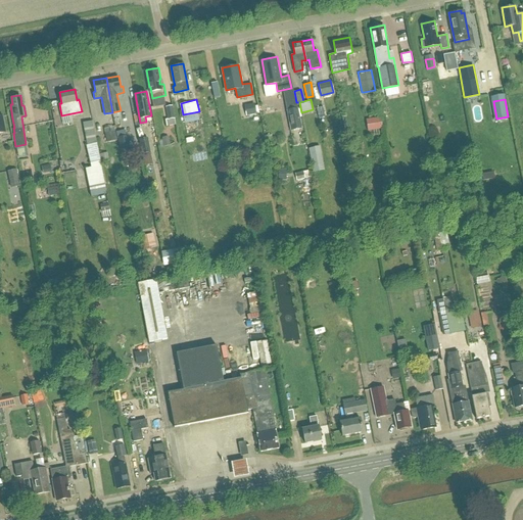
[(246,114),(255,112),(254,101),(244,103),(246,114)]
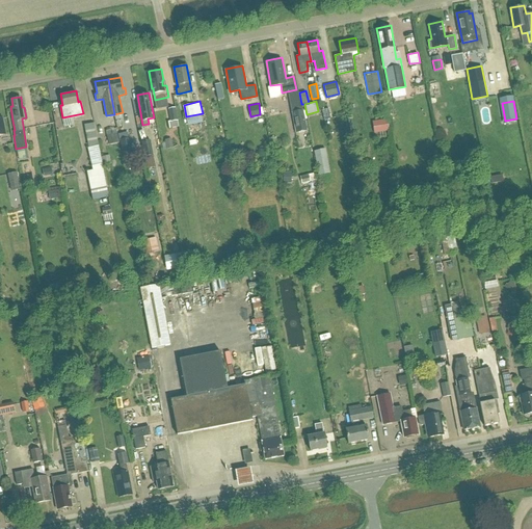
[(169,127),(179,125),(178,118),(175,106),(168,107),(170,120),(168,120),(169,127)]
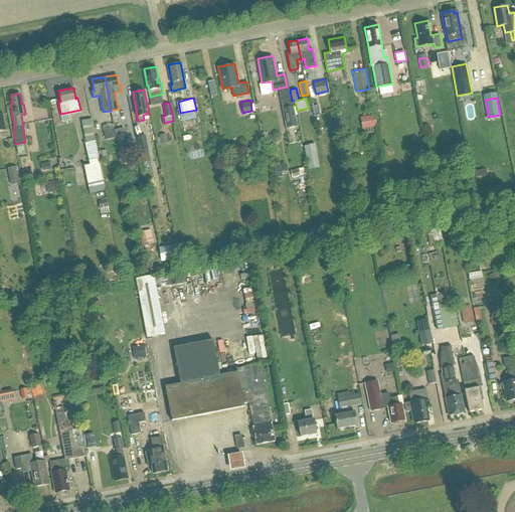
[(286,127),(297,125),(293,105),(282,107),(286,127)]
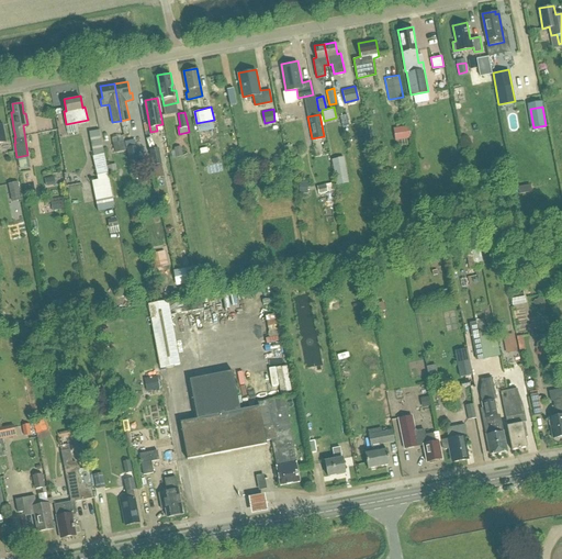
[(393,125),(395,137),(411,135),(409,123),(393,125)]
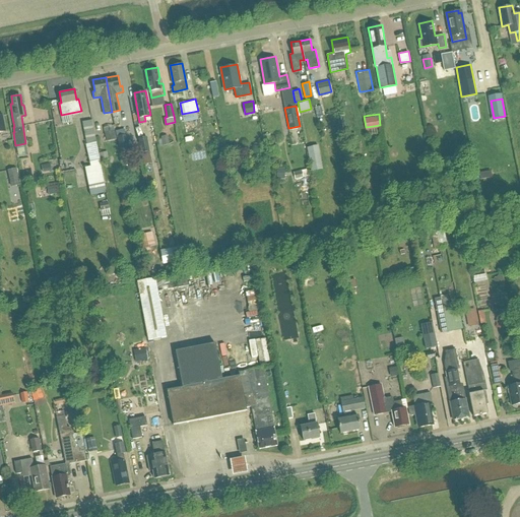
[(87,184),(105,181),(100,159),(101,159),(90,117),(82,119),(88,142),(85,143),(90,165),(84,166),(87,184)]
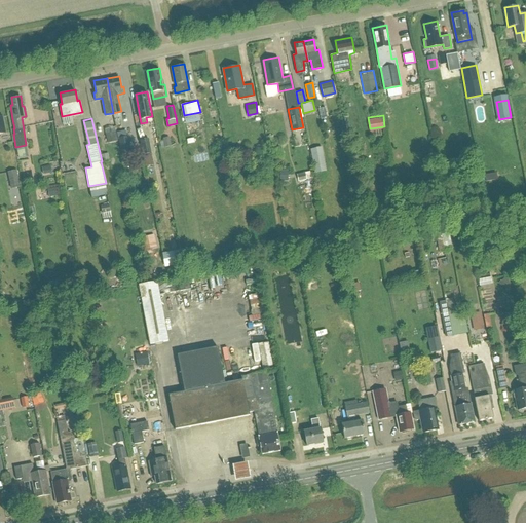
[(107,140),(117,138),(114,124),(104,126),(107,140)]
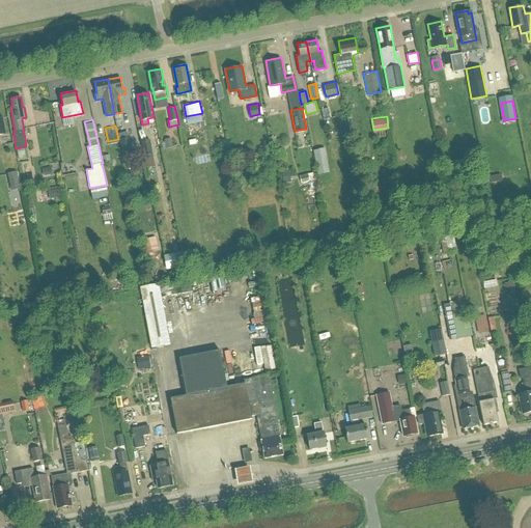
[(119,138),(122,154),(130,151),(127,137),(119,138)]
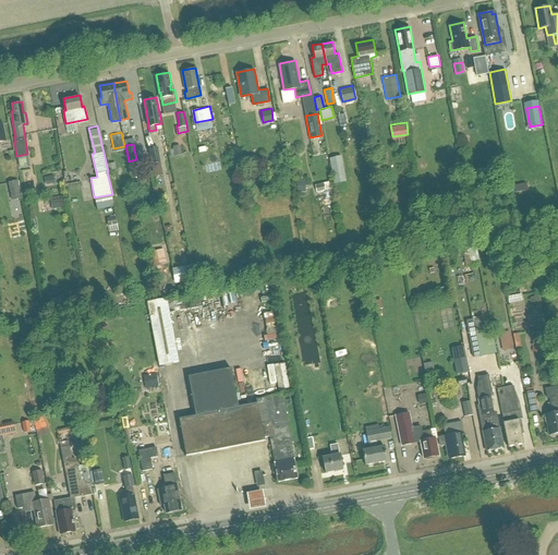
[(174,154),(181,153),(179,144),(172,145),(174,154)]
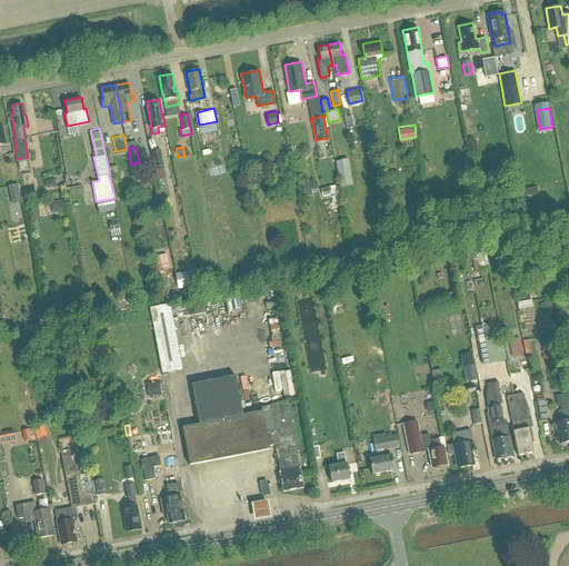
[(153,166),(163,165),(160,148),(150,149),(153,166)]
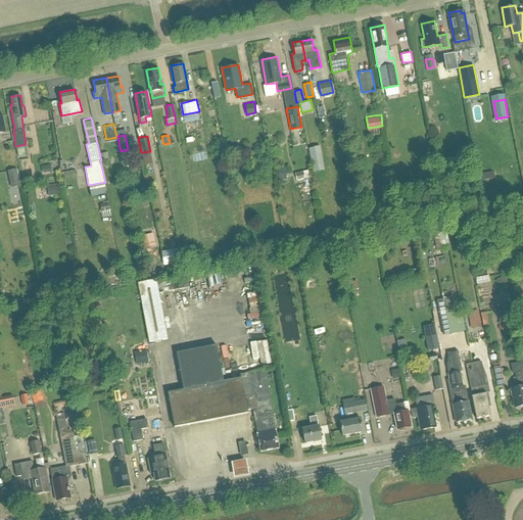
[(313,171),(324,169),(319,144),(308,146),(313,171)]
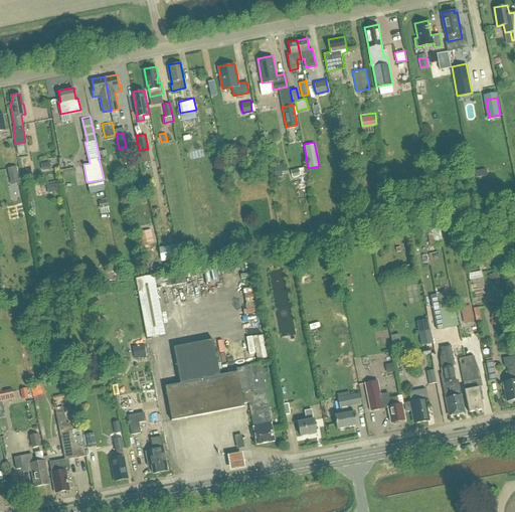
[(106,148),(99,150),(100,156),(107,155),(106,148)]
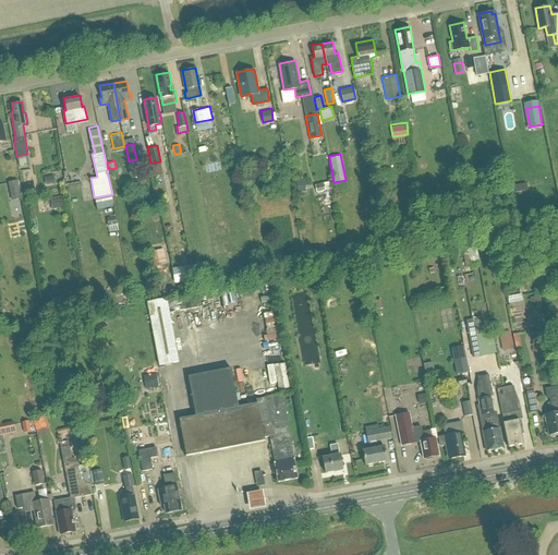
[(53,173),(44,175),(46,183),(55,181),(53,173)]
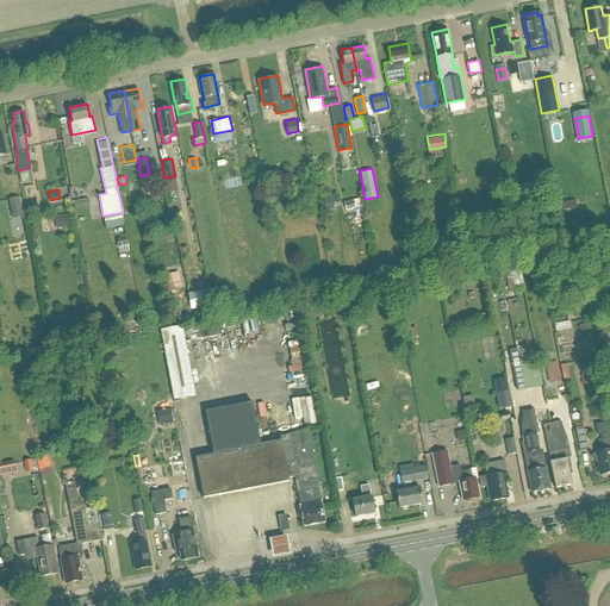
[(22,208),(19,197),(10,198),(12,211),(22,208)]
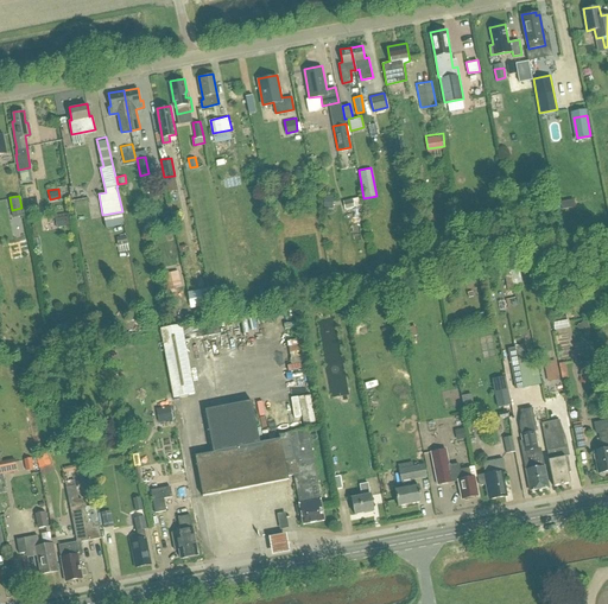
[(353,197),(343,199),(344,208),(354,205),(353,197)]
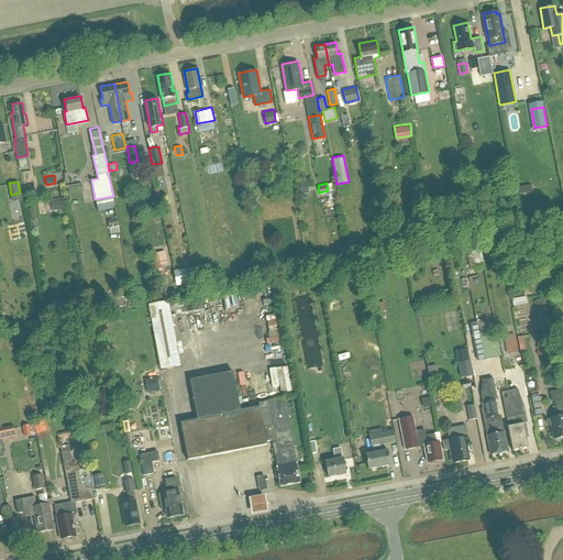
[(113,196),(95,199),(98,209),(116,206),(113,196)]
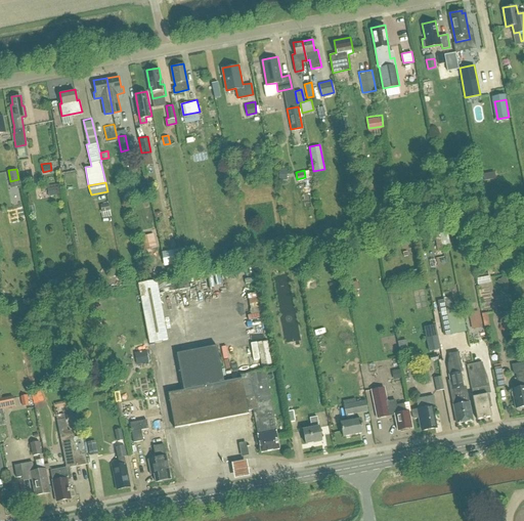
[(153,232),(140,235),(143,247),(156,244),(153,232)]
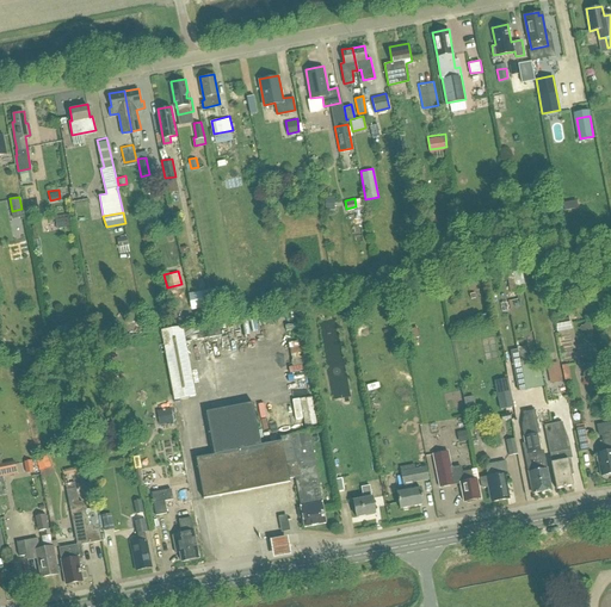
[(508,277),(510,287),(519,286),(517,276),(508,277)]
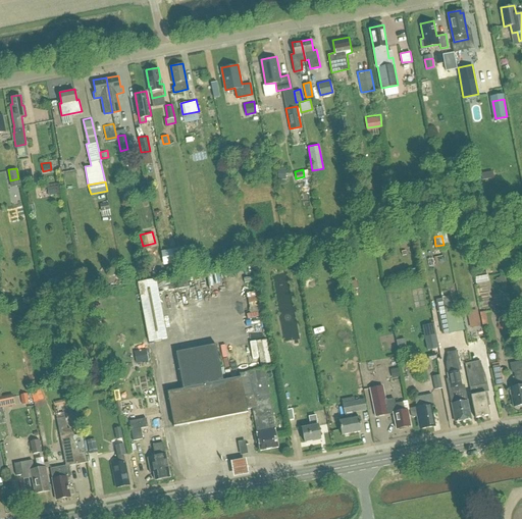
[(179,247),(161,250),(163,263),(181,260),(179,247)]
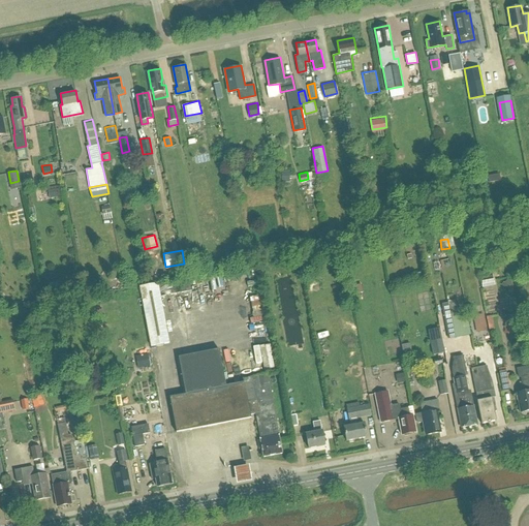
[(191,288),(189,277),(158,282),(158,281),(138,284),(150,344),(168,341),(160,295),(191,288)]
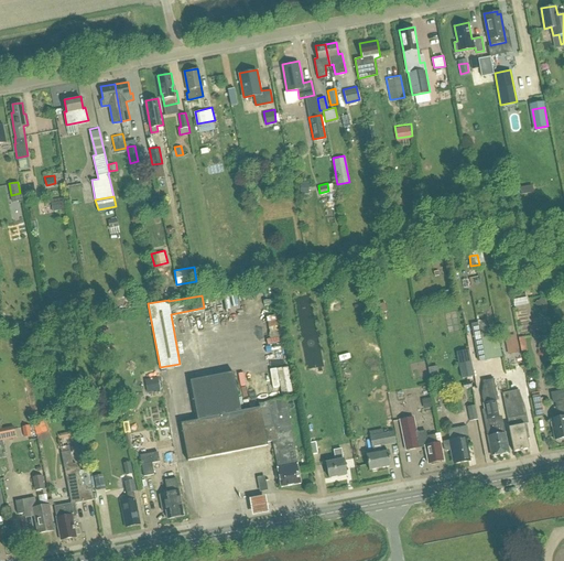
[(384,301),(372,303),(375,312),(386,310),(384,301)]
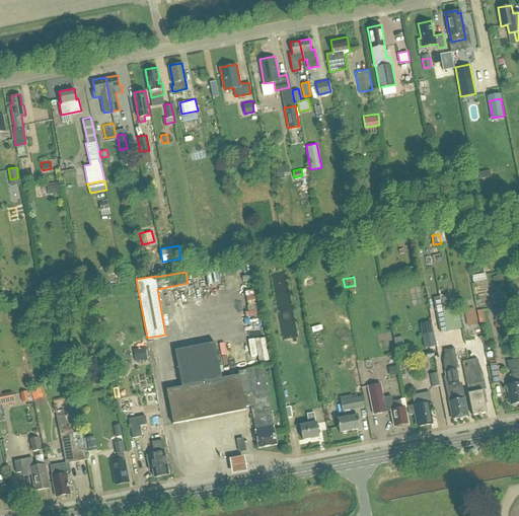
[(446,329),(442,307),(441,306),(435,307),(440,330),(446,329)]
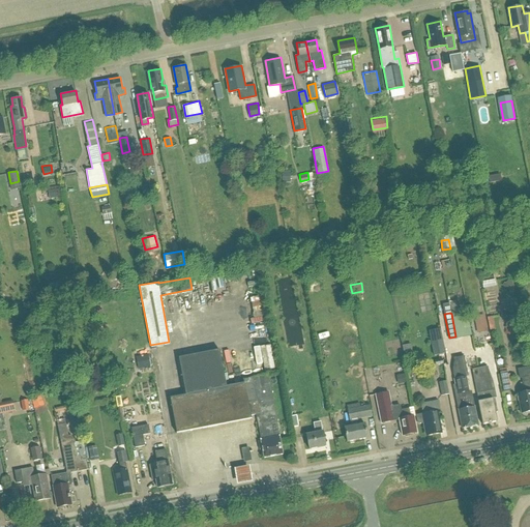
[(457,313),(451,314),(455,337),(464,334),(461,318),(459,319),(457,313)]
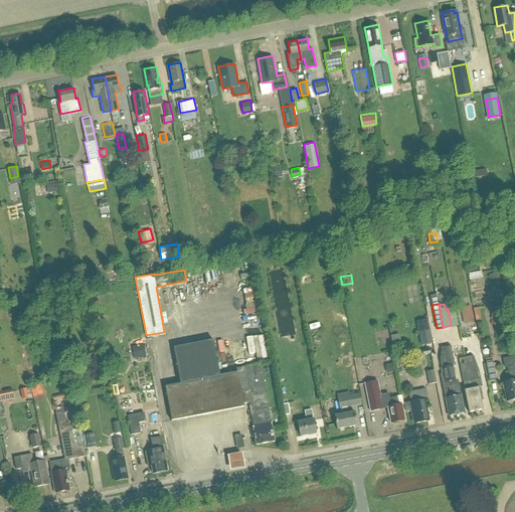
[(470,304),(460,306),(462,316),(472,314),(470,304)]
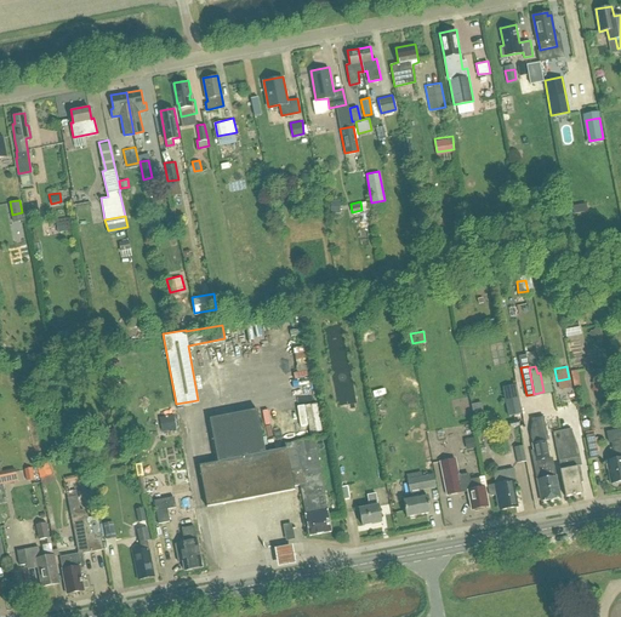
[(516,383),(501,387),(506,413),(522,411),(516,383)]
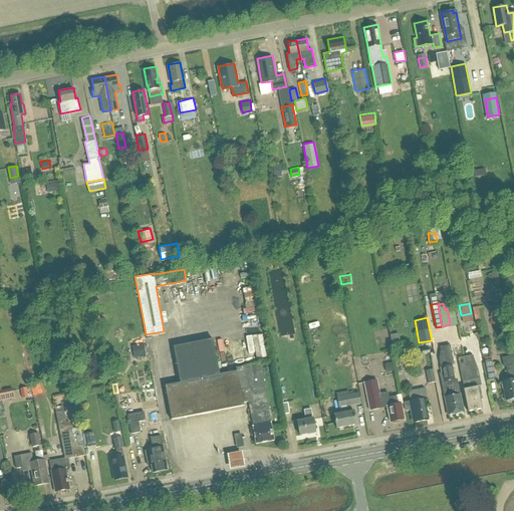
[(246,334),(249,350),(255,349),(257,356),(267,354),(262,330),(246,334)]
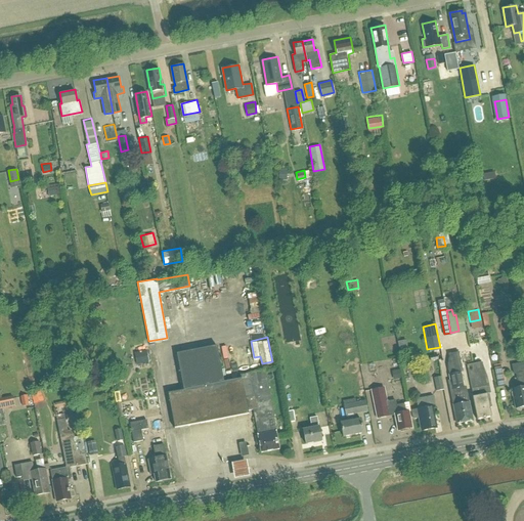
[(175,427),(249,413),(248,409),(242,377),(242,378),(224,381),(217,344),(176,352),(183,388),(168,391),(175,427)]
